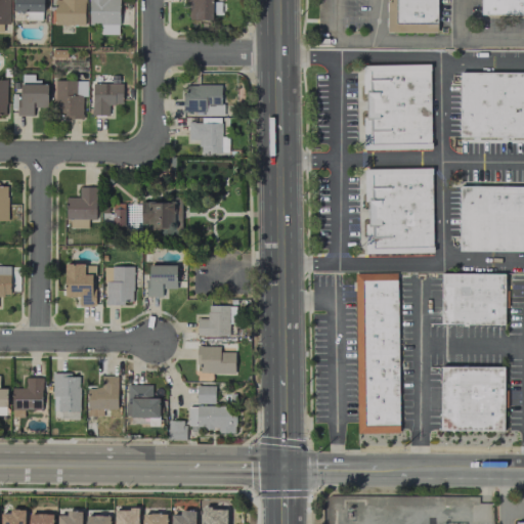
[(9,25),(9,0),(0,0),(0,32),(2,32),(3,25),(9,25)]
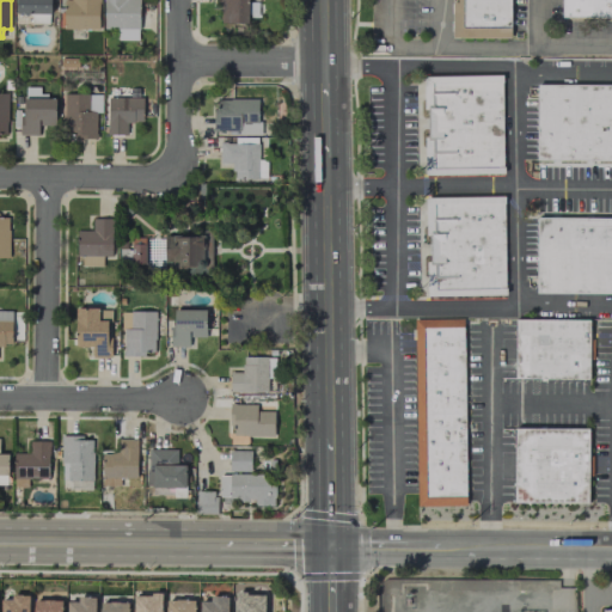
[(49,0),(14,0),(16,13),(32,14),(31,23),(49,24),(49,0)]
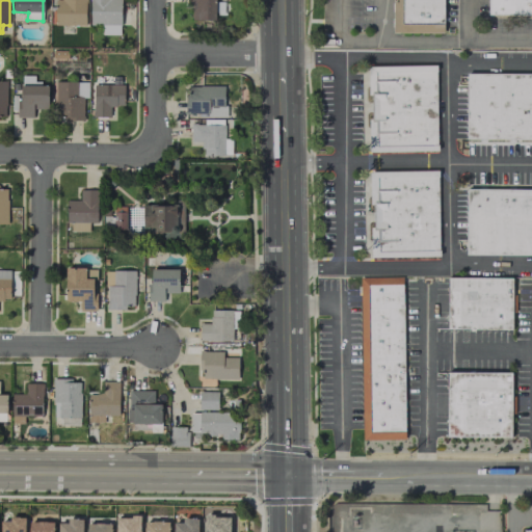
[(85,26),(85,0),(54,0),(54,25),(85,26)]
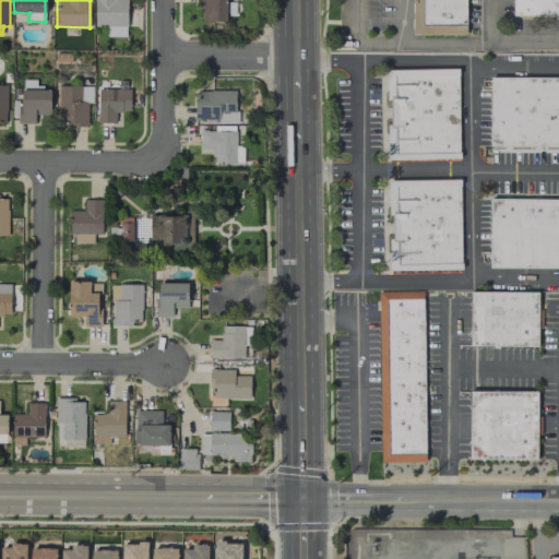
[(94,0),(94,26),(106,26),(106,36),(126,37),(127,0),(94,0)]
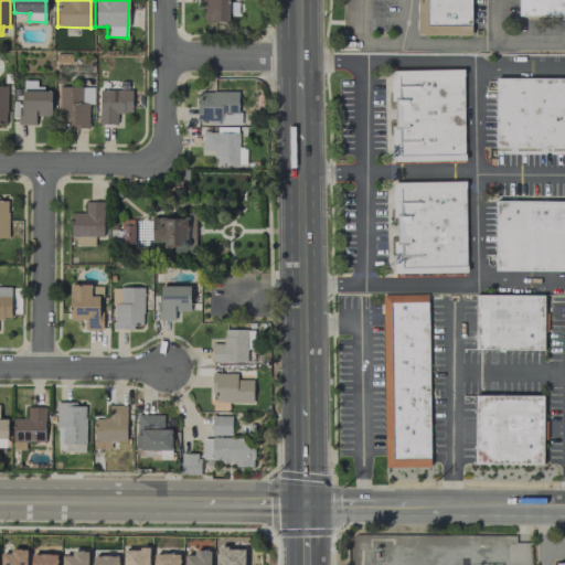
[(228,22),(228,0),(198,0),(198,4),(204,4),(204,21),(228,22)]
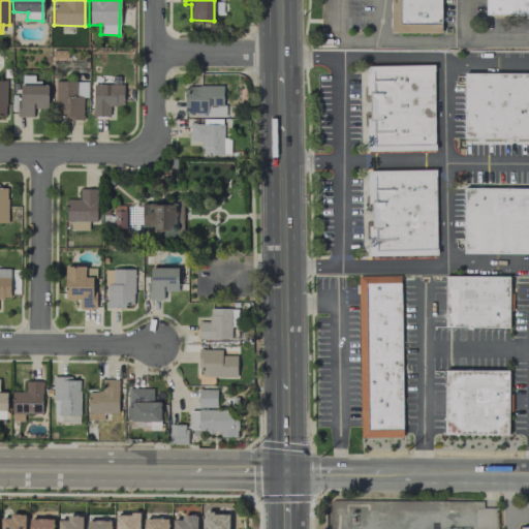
[(390,0),(440,0),(440,32),(390,32),(390,0)]
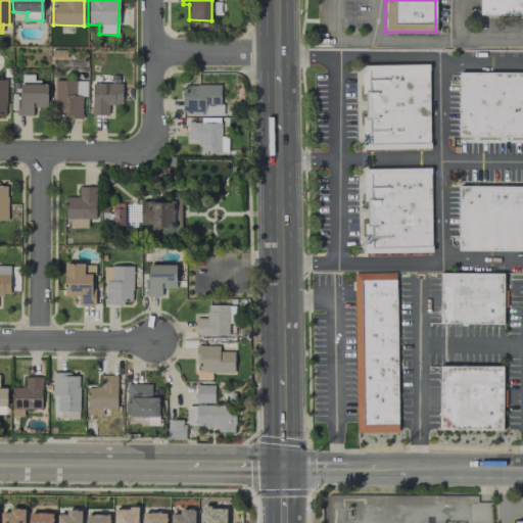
[(480,0),(522,0),(522,12),(480,12),(480,0)]
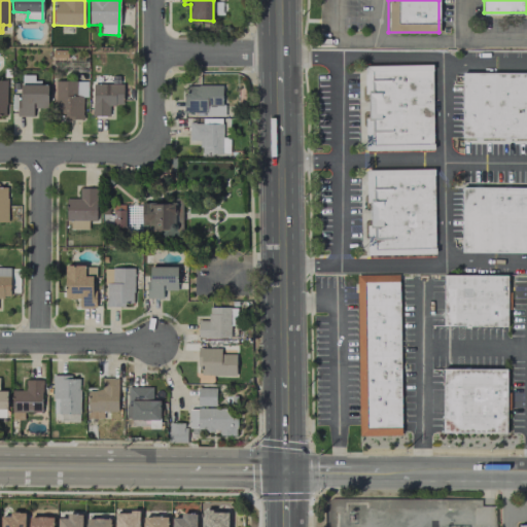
[(364,65),(431,65),(432,149),(365,150),(364,118),(367,118),(367,94),(364,94),(364,65)]
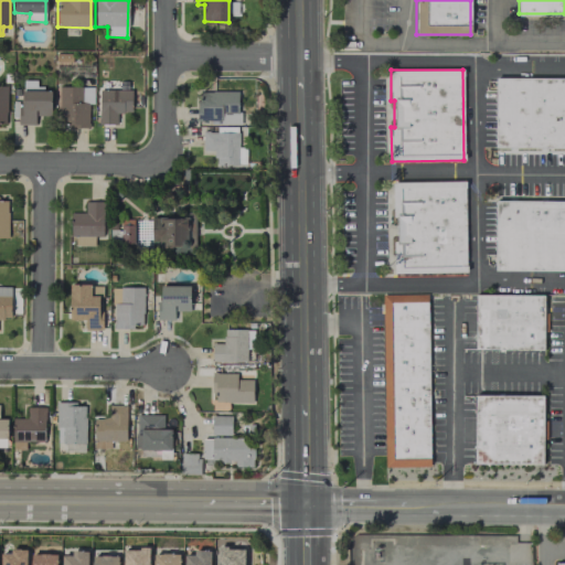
[(497,78),(564,78),(564,147),(496,147),(497,78)]
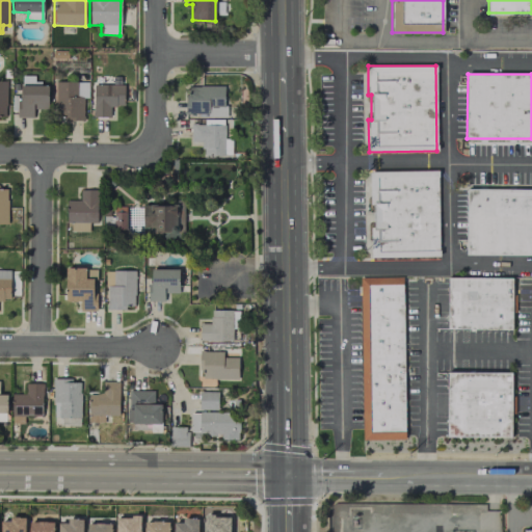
[(48,84),(34,83),(34,75),(21,75),(21,101),(17,101),(17,117),(34,117),(34,109),(48,109),(48,84)]
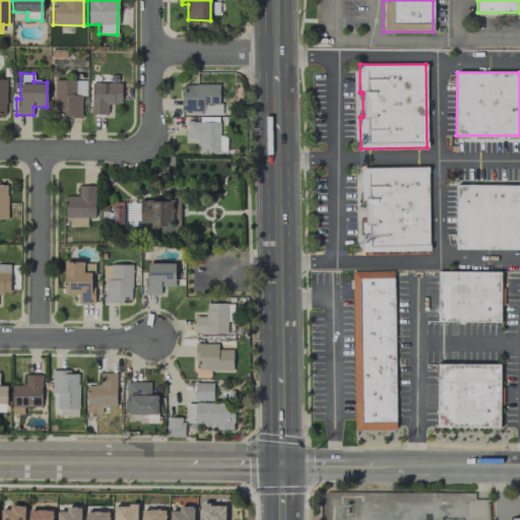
[(81,118),(81,95),(86,95),(85,79),(54,80),(54,119),(81,118)]
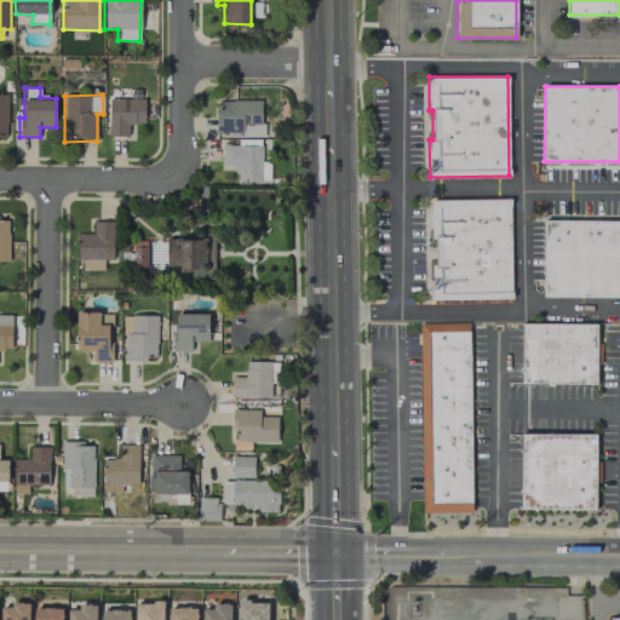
[(144,99),(109,98),(108,137),(127,137),(128,124),(144,124),(144,99)]
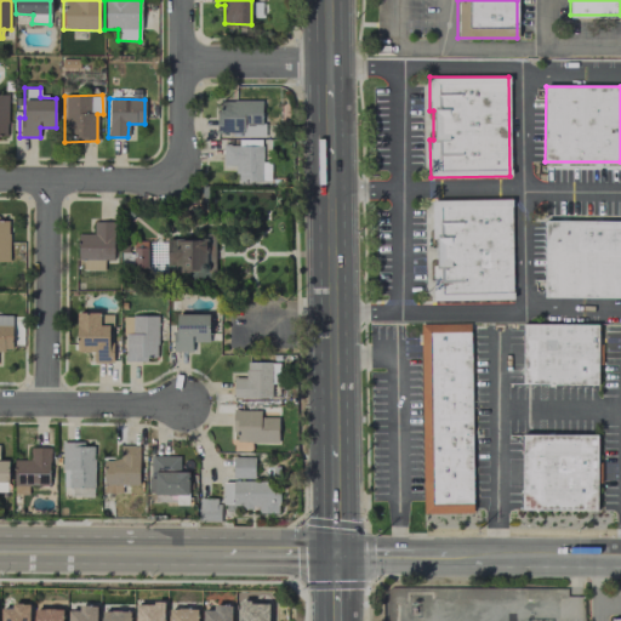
[(263,101),(228,101),(227,112),(216,110),(216,134),(262,135),(263,101)]
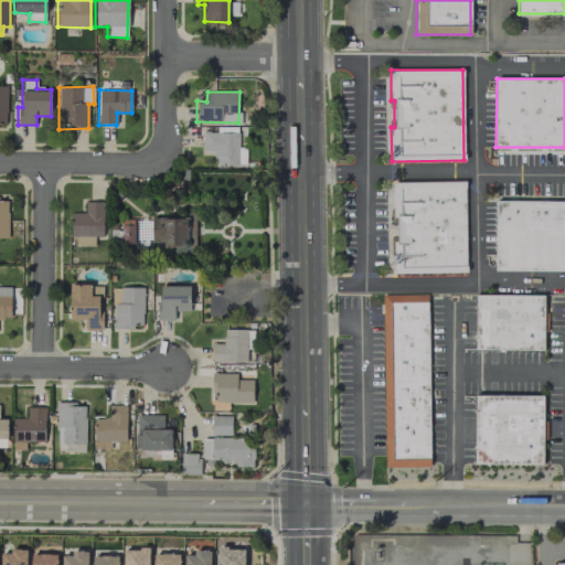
[(203,131),(202,150),(215,150),(214,164),(245,166),(246,148),(237,147),(238,132),(203,131)]
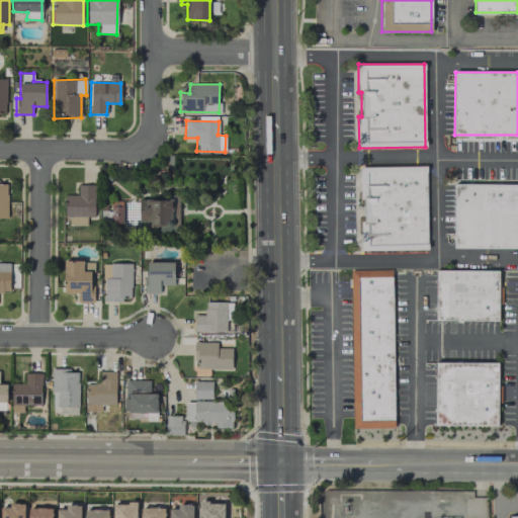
[(359,168),(426,167),(427,250),(360,251),(360,220),(362,220),(362,195),(360,195),(359,168)]
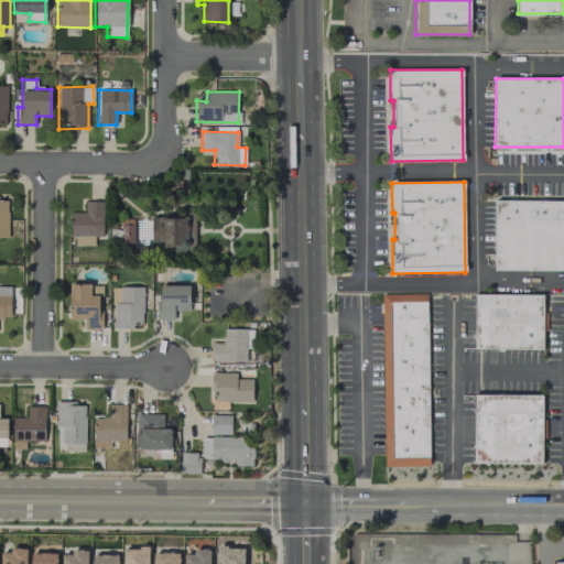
[(102,236),(104,202),(85,201),(84,213),(71,212),(69,236),(75,237),(75,246),(94,246),(95,236),(102,236)]
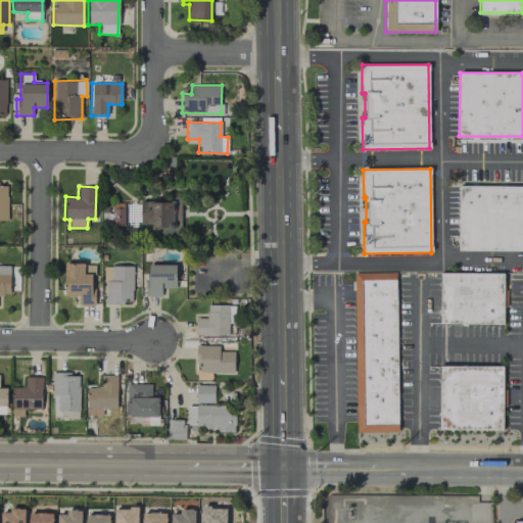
[(459,186),(522,186),(522,249),(458,249),(459,186)]
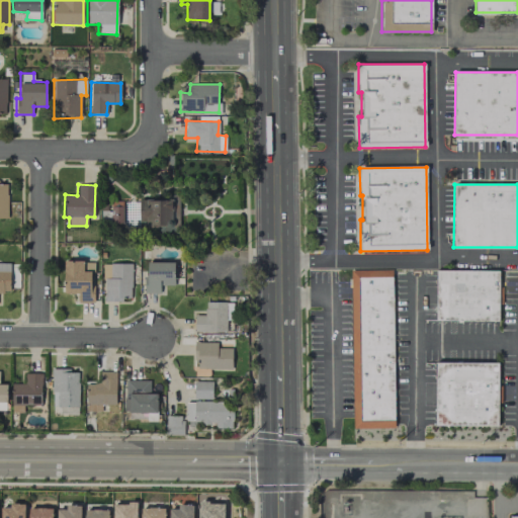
[(166,229),(179,229),(179,199),(139,199),(140,225),(165,225),(166,229)]
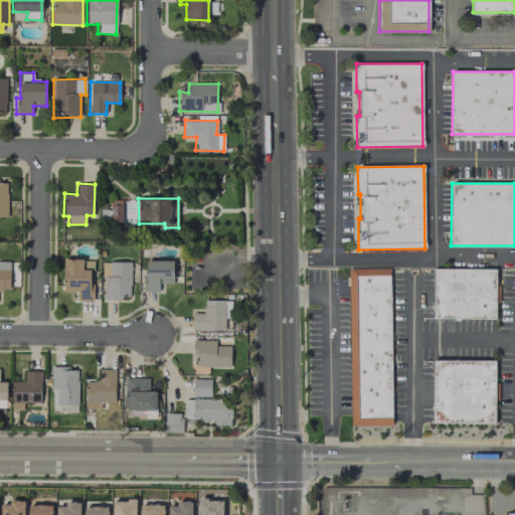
[(122,200),(110,200),(110,221),(122,221),(122,200)]
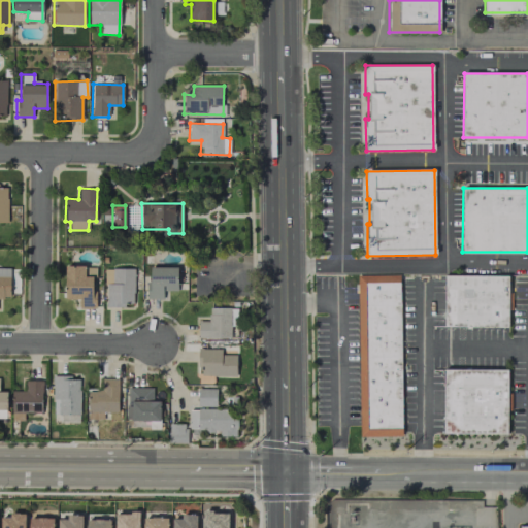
[(94,308),(95,266),(65,266),(64,299),(80,300),(79,308),(94,308)]
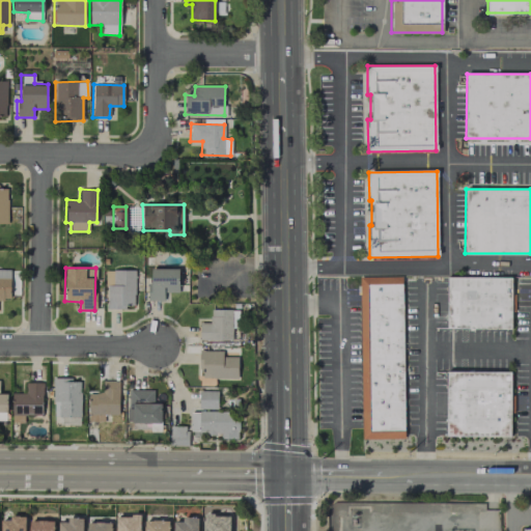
[(165,301),(165,292),(177,292),(178,269),(148,269),(148,301),(165,301)]
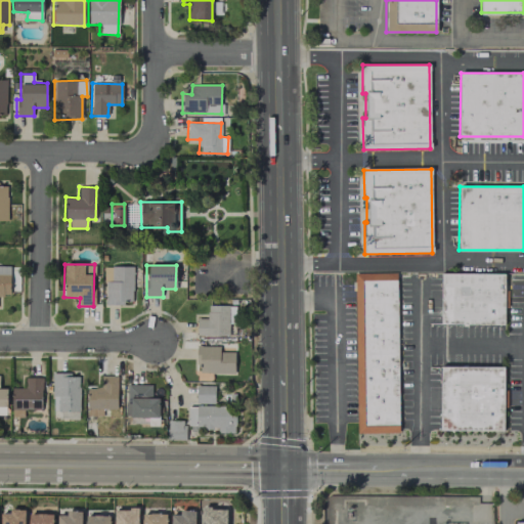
[(0,295),(9,296),(10,266),(0,266),(0,295)]
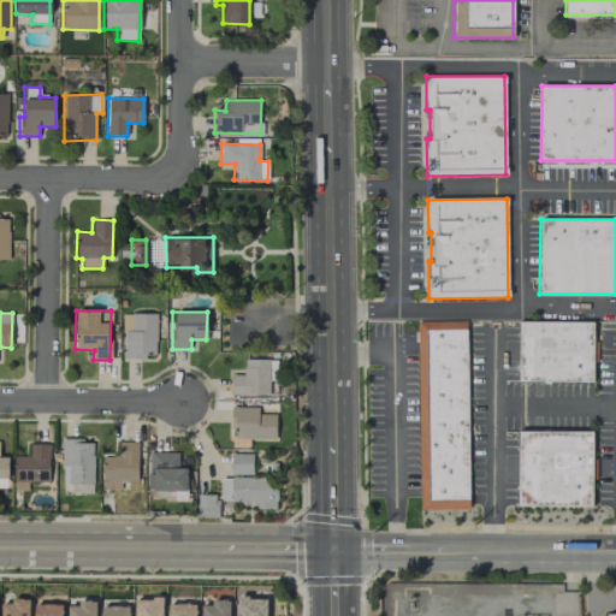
[(155,313),(123,313),(123,356),(155,357),(155,313)]
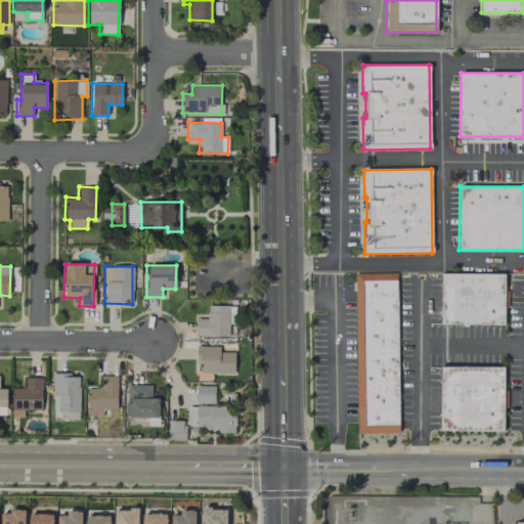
[(354,273),(396,272),(398,432),(356,433),(354,273)]
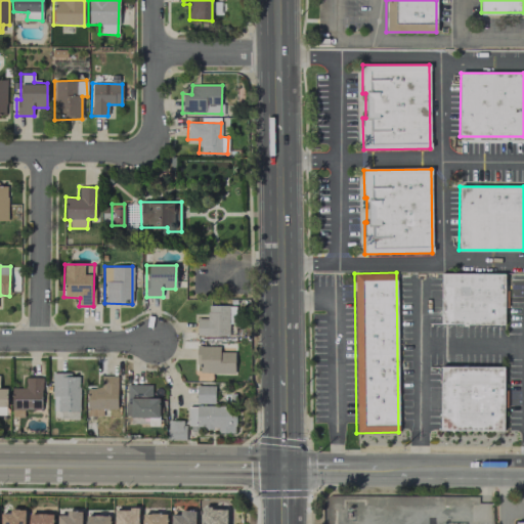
[(440,273),(503,274),(503,323),(440,322),(440,273)]
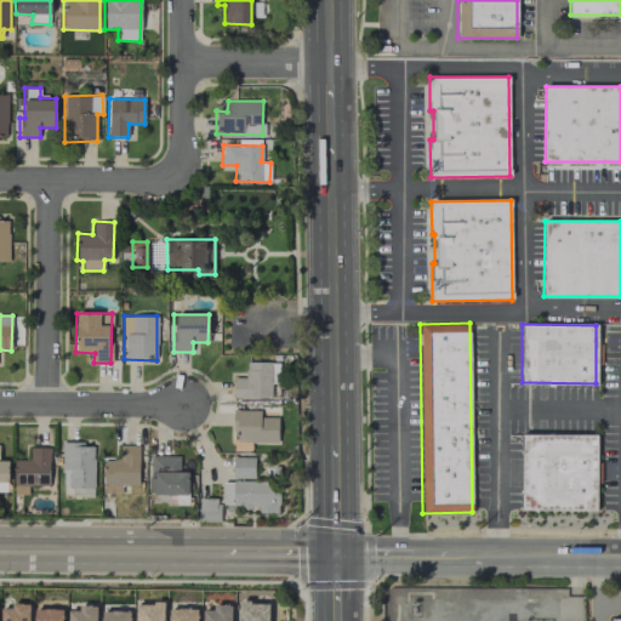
[(279,363),(246,362),(246,377),(233,377),(232,398),(271,398),(271,383),(278,383),(279,363)]
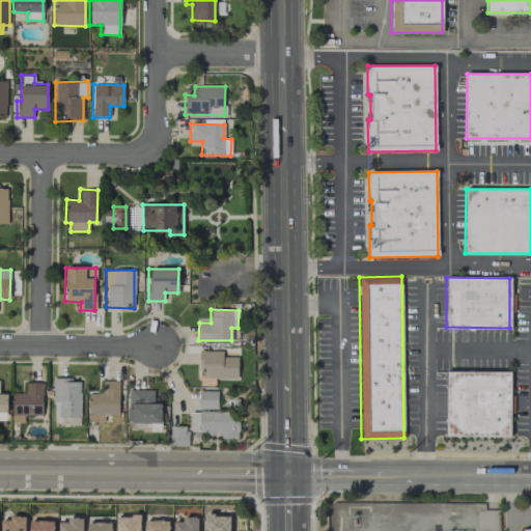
[(238,357),(222,357),(222,351),(199,351),(199,378),(236,379),(238,357)]
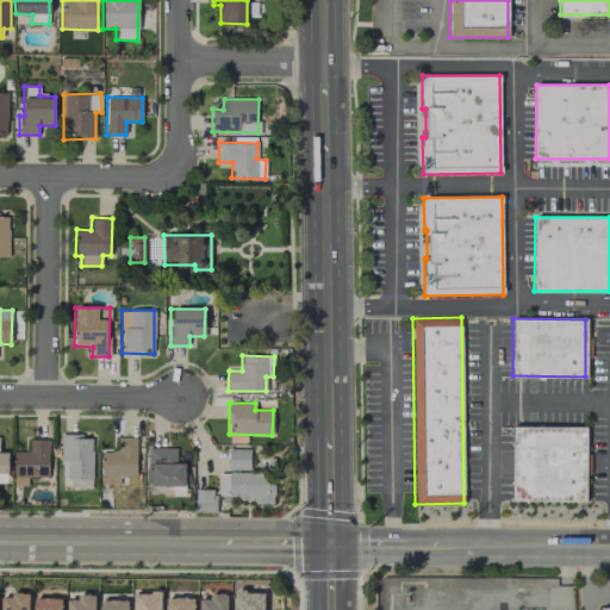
[(512,425),(586,427),(585,499),(512,499),(512,425)]
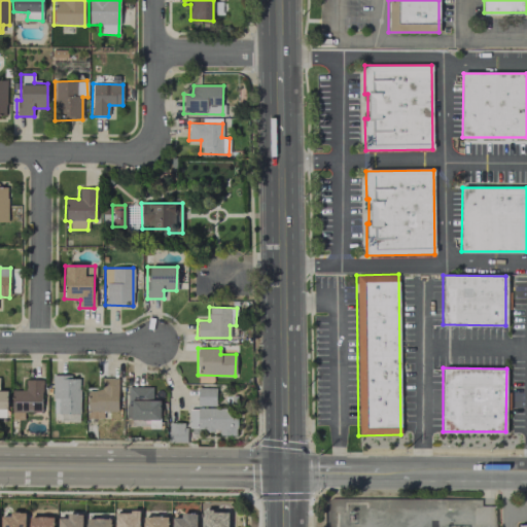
[(54,377),(53,414),(71,414),(79,414),(79,377),(54,377)]
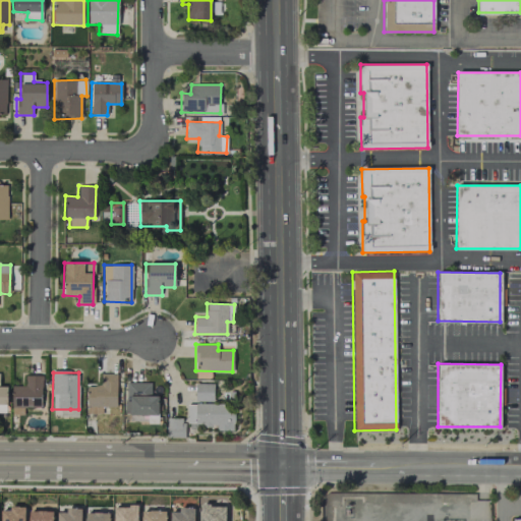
[(116,373),(100,374),(100,387),(87,387),(87,413),(102,413),(102,407),(116,407),(116,373)]
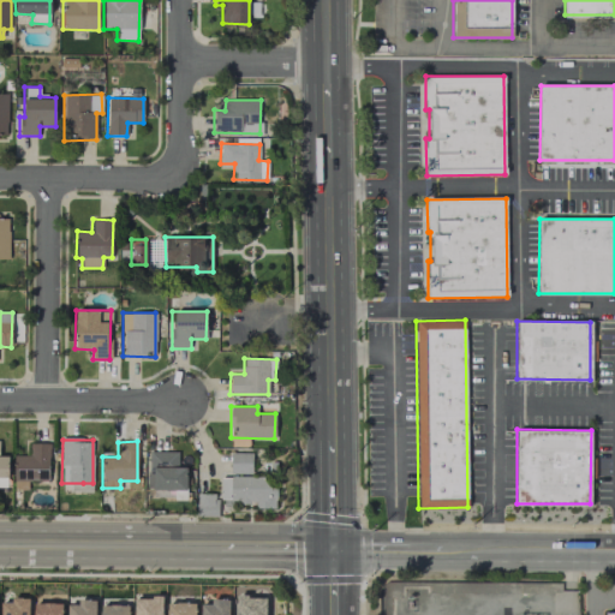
[(15,455),(15,489),(28,490),(28,481),(48,481),(49,443),(29,443),(29,455),(15,455)]
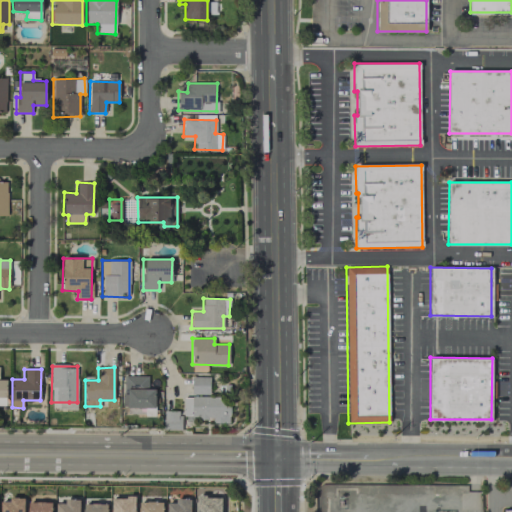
[(155,389),(147,389),(148,376),(123,375),(122,407),(155,408),(155,389)]
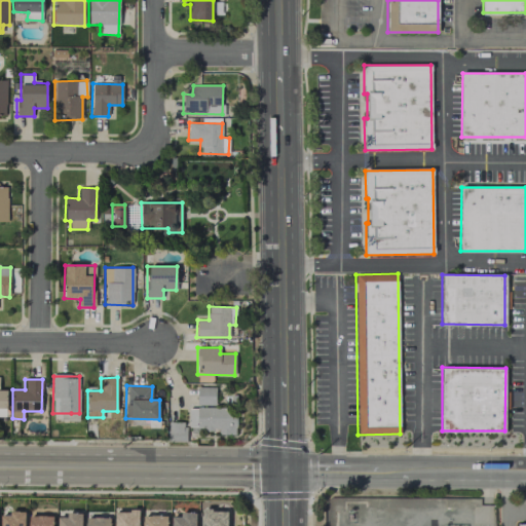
[(215,405),(215,387),(196,387),(196,405),(215,405)]
